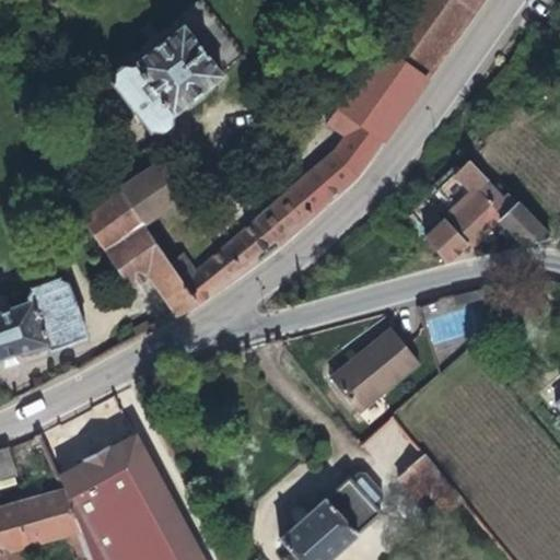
[(219,71),(243,51),(199,0),(193,0),(173,16),(179,23),(219,71)]
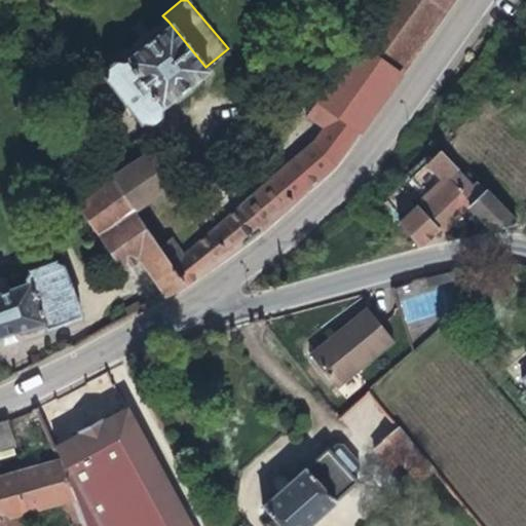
[(320,98),(360,126),(449,0),(388,0),(372,24),(367,21),(363,26),(368,30),(320,98)]
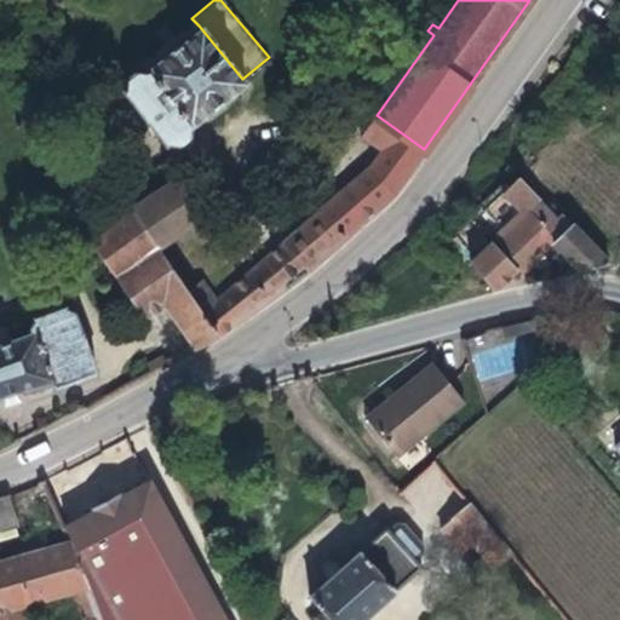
[(122,89),(166,144),(170,142),(178,144),(189,135),(190,125),(245,81),(242,79),(199,26),(145,69),(137,68),(126,75),(126,85),(122,89)]
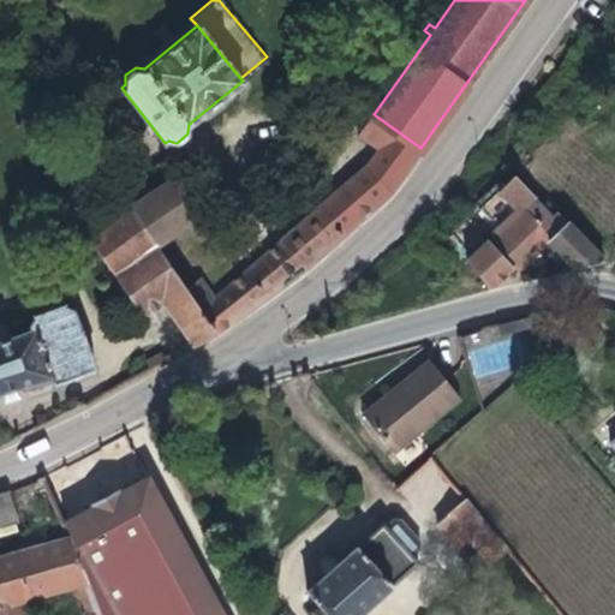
[(280,240),(303,268),(392,190),(421,148),(374,114),(359,135),(377,148),(370,160),(280,240)]
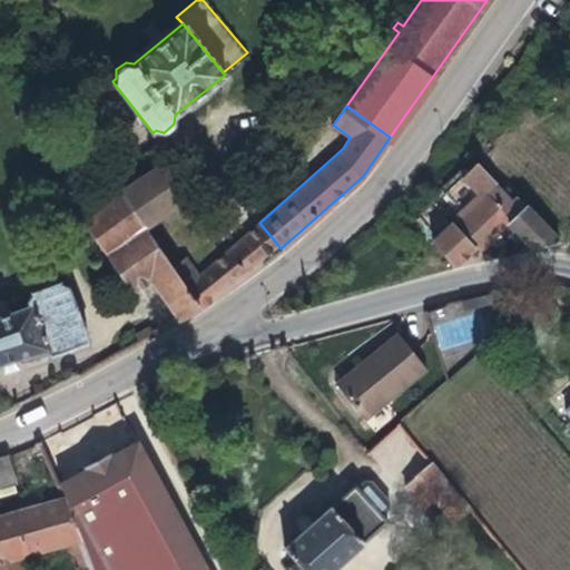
[(435,242),(452,266),(461,264),(478,249),(481,253),(511,225),(530,247),(561,243),(518,196),(513,199),(478,159),(448,187),(462,205),(455,210),(462,222),(453,231),(449,229),(435,242)]
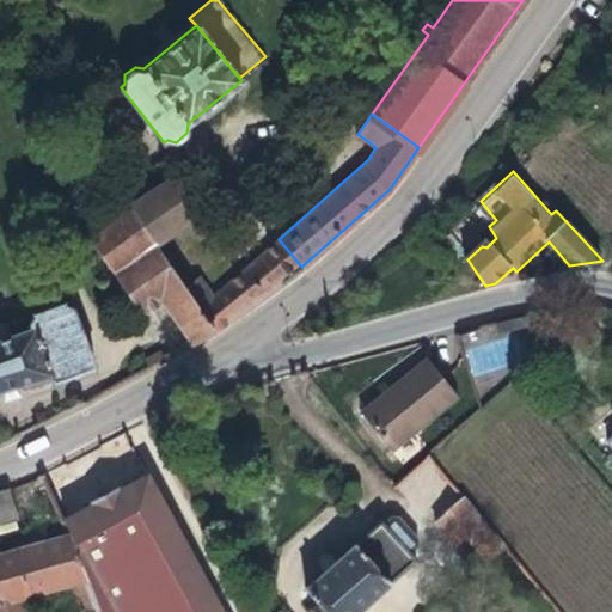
[(171,178),(155,189),(181,227),(199,215),(171,178)]
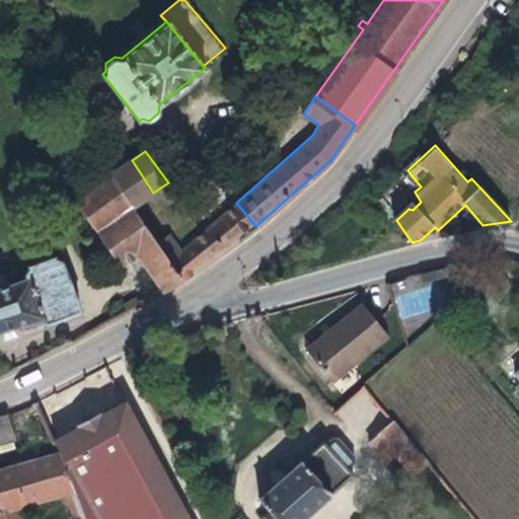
[(132,160),(108,177),(131,208),(138,203),(153,193),(132,160)]
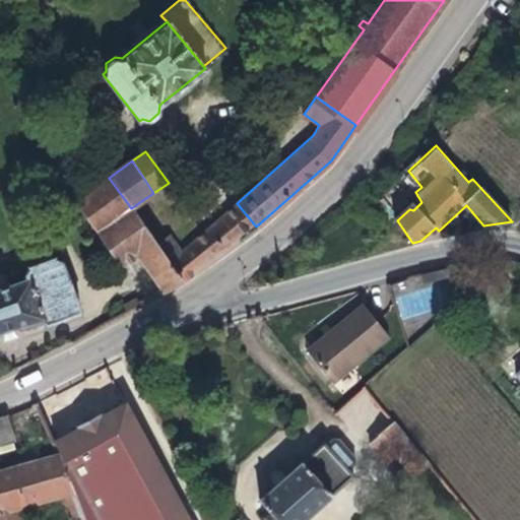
[(135,255),(163,293),(183,280),(157,245),(131,208),(109,178),(99,163),(84,172),(91,182),(85,187),(88,192),(78,200),(123,264),(135,255)]
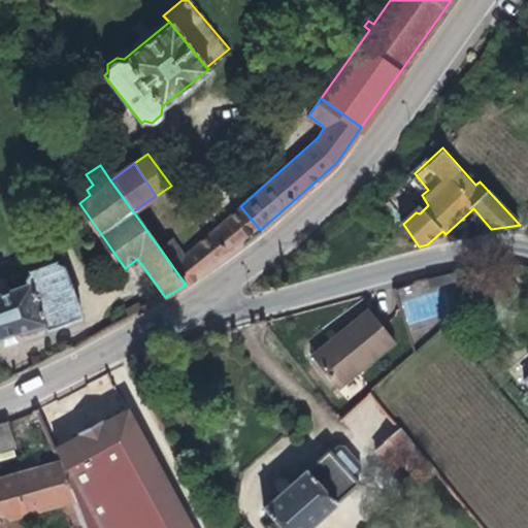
[(140,206),(133,211),(160,249),(167,243),(140,206)]
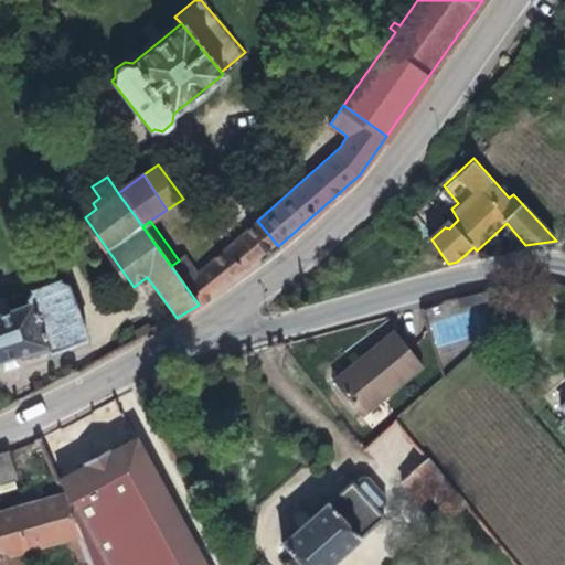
[(242,234),(262,258),(278,246),(257,221),(242,234)]
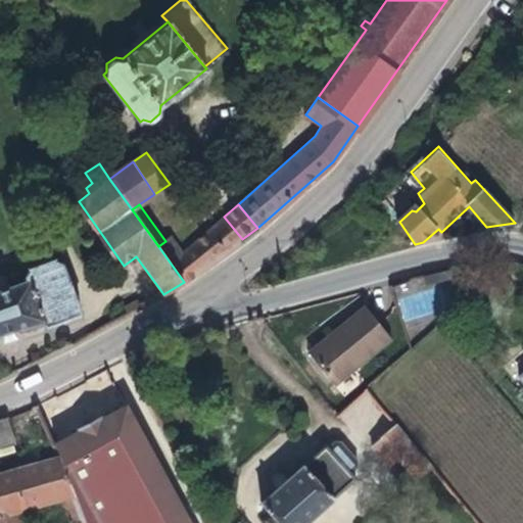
[(158,246),(184,282),(242,239),(224,217),(183,252),(170,238),(165,241),(158,246)]
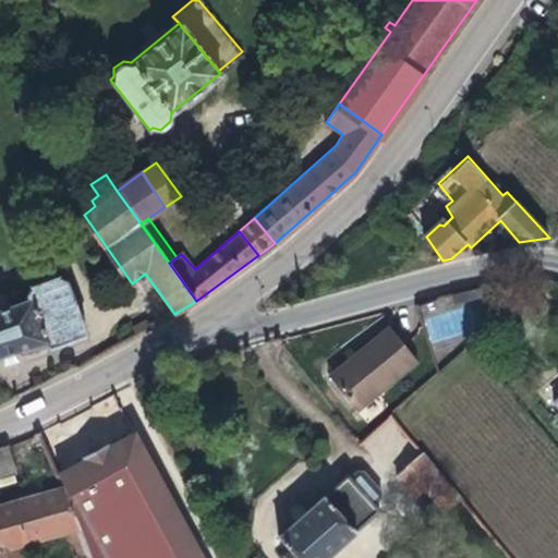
[(0,358),(43,344),(46,349),(83,335),(65,283),(59,281),(56,277),(29,286),(31,289),(27,292),(27,296),(28,301),(0,310),(0,358)]
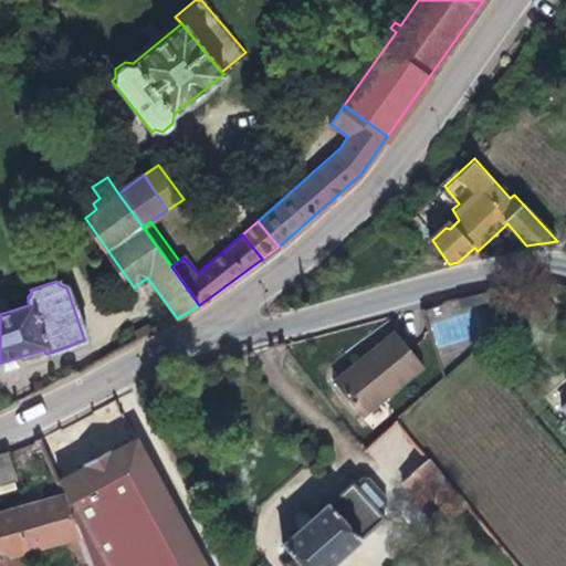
[(395,331),(362,359),(365,365),(338,386),(365,418),(426,367),(395,331)]
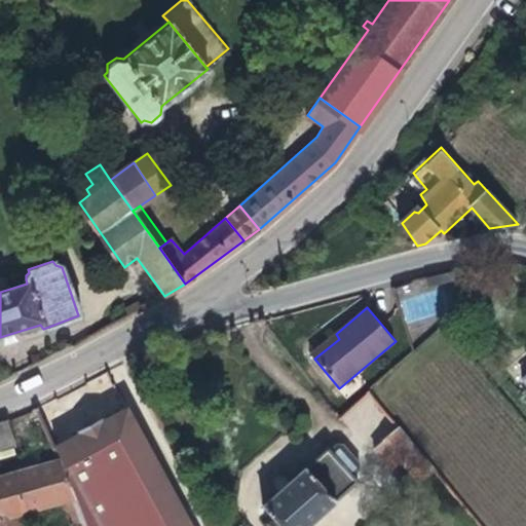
[(339,339),(336,334),(310,354),(314,359),(339,339)]
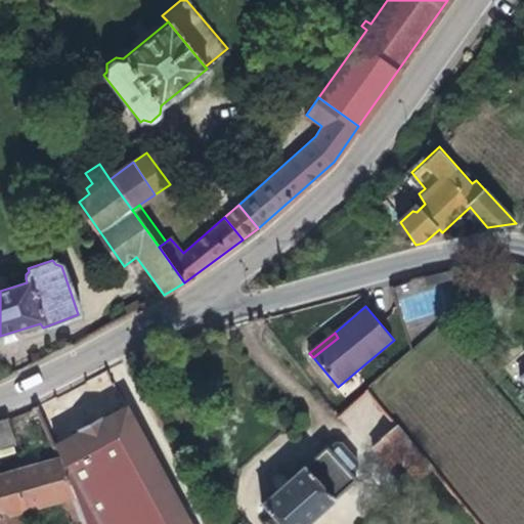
[(385,390),(376,398),(384,408),(388,404),(393,400),(385,390)]
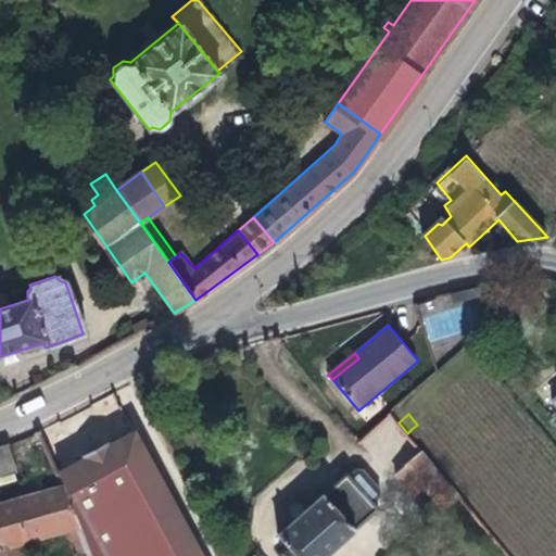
[(412,429),(407,433),(414,441),(418,438),(412,429)]
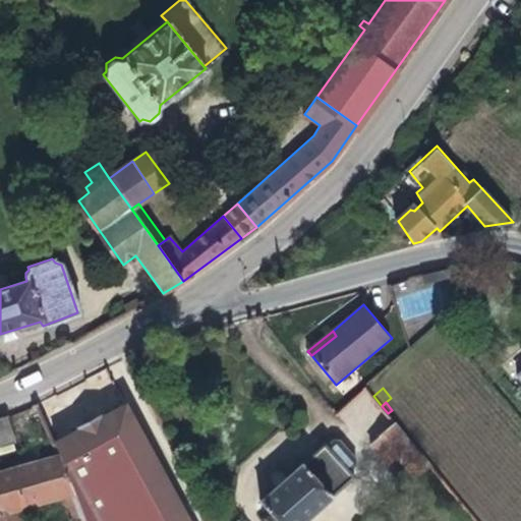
[(80,517),(82,520),(180,520),(118,406),(94,420),(92,417),(68,428),(69,433),(49,444),(53,454),(55,455),(80,517)]
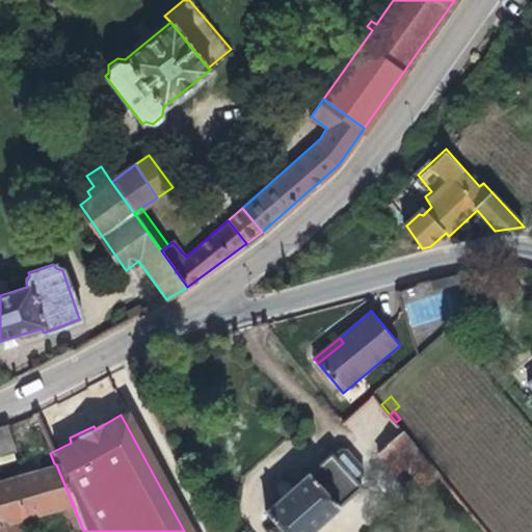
[(7,423),(0,425),(0,455),(14,454),(7,423)]
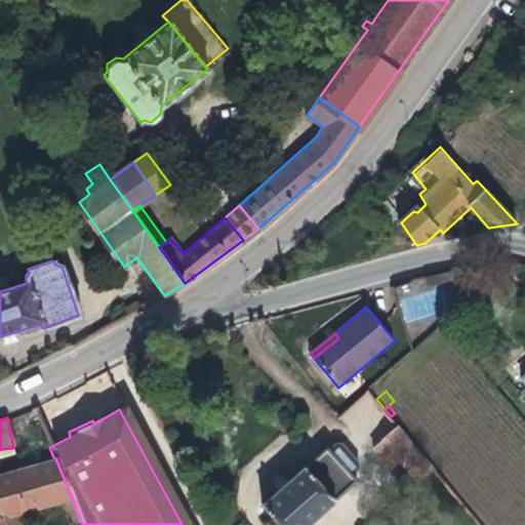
[(434,468),(401,428),(386,441),(388,442),(377,450),(394,471),(404,462),(419,481),(434,468)]
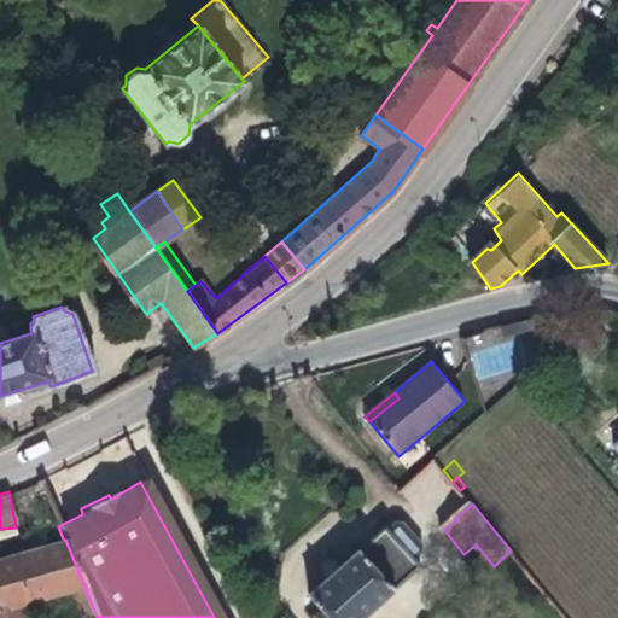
[(309,593),(331,617),(365,617),(396,590),(395,588),(423,563),(389,523),(361,548),(360,547),(309,593)]
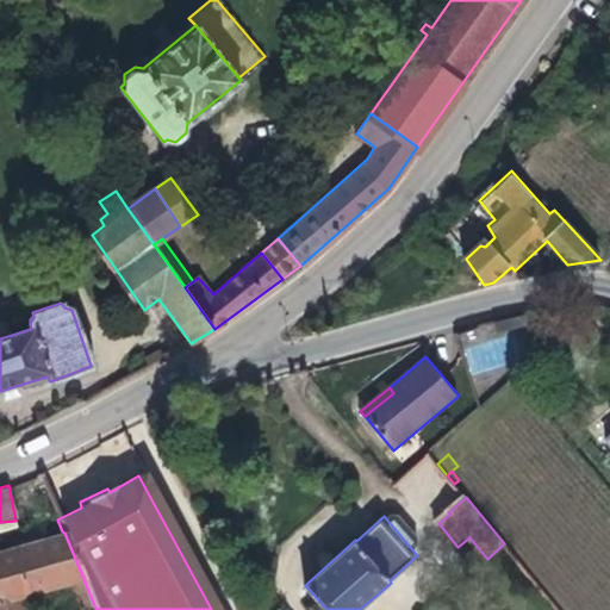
[(0,609),(24,609),(20,599),(69,585),(79,609),(97,609),(94,605),(64,533),(62,531),(0,548),(0,609)]
